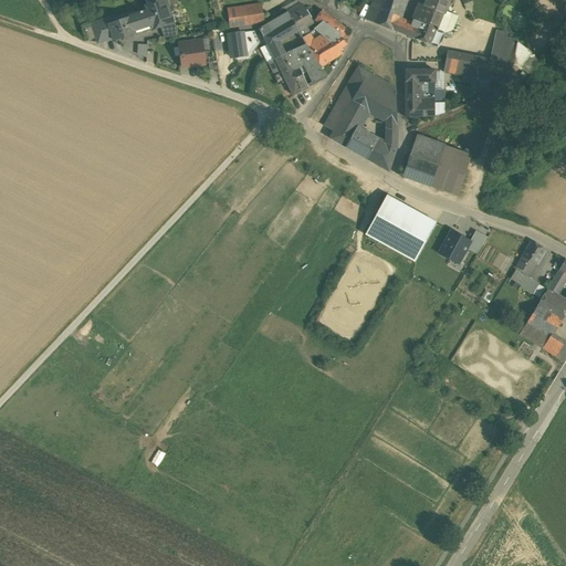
[(173,21),(165,0),(159,2),(161,8),(164,7),(169,22),(173,21)]
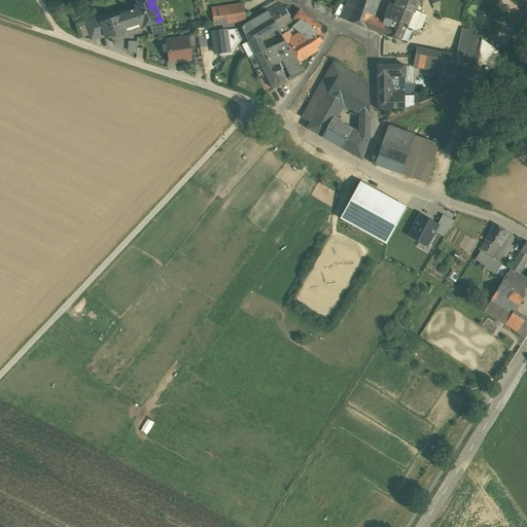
[(347,0),(341,19),(372,31),(376,22),(371,20),(377,0),(347,0)]
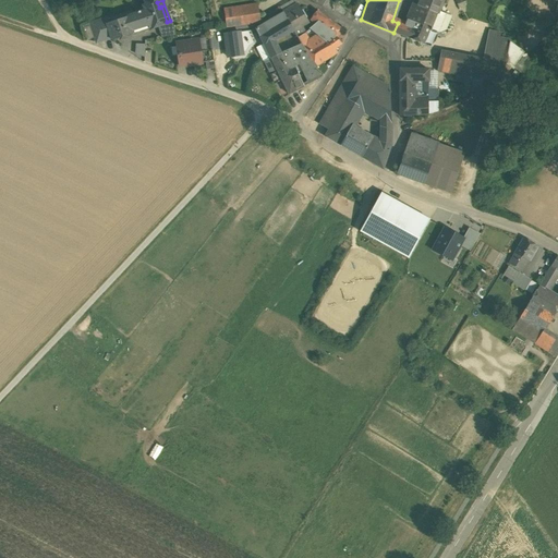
[(443,0),(420,0),(417,5),(437,13),(438,11),(443,0)]
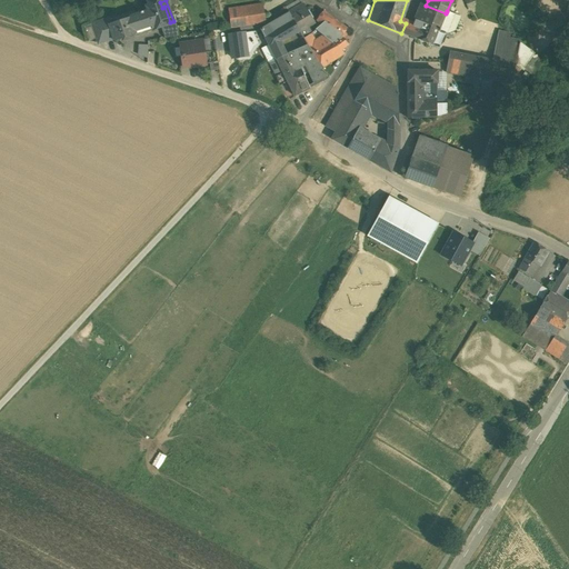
[(162,8),(160,2),(145,7),(147,12),(130,18),(136,35),(161,27),(176,22),(175,21),(173,21),(170,22),(165,7),(162,8)]
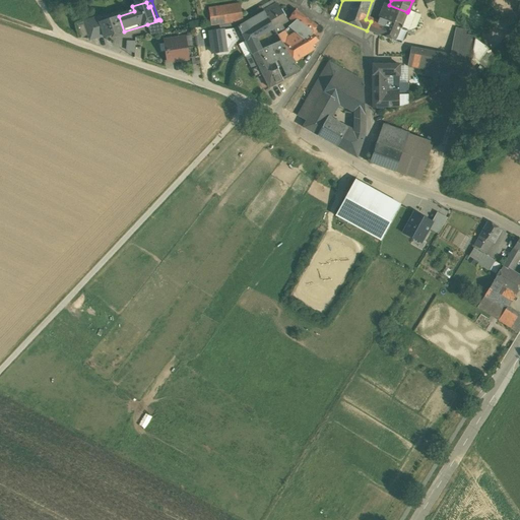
[(239,3),(209,8),(212,25),(242,21),(239,3)]
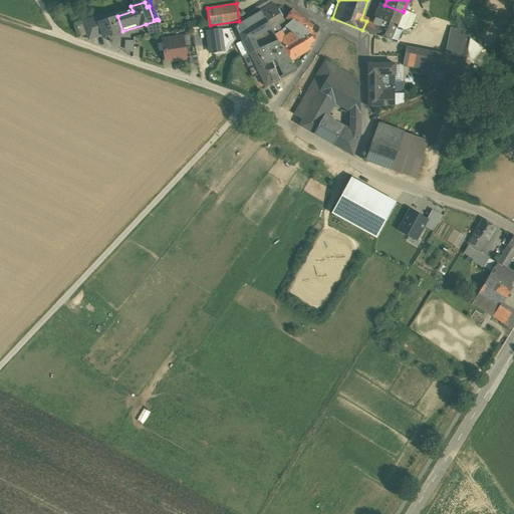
[(274,4),(261,12),(270,28),(273,25),(283,19),(274,4)]
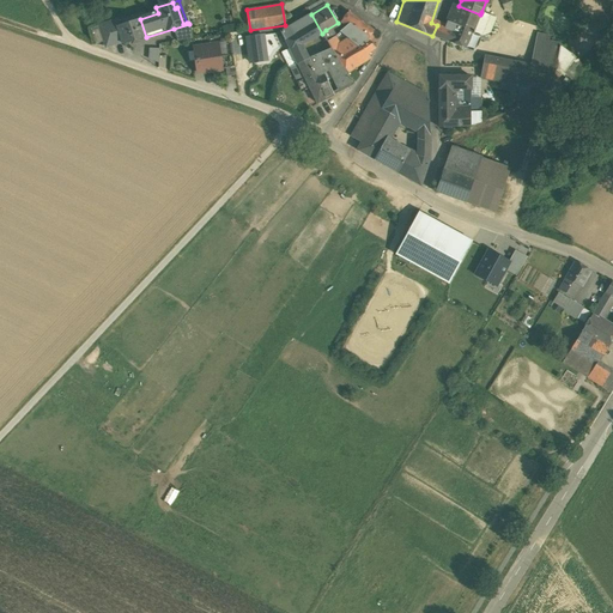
[(459,6),(455,5),(445,28),(441,40),(467,49),(469,42),(474,32),(480,14),(459,6)]
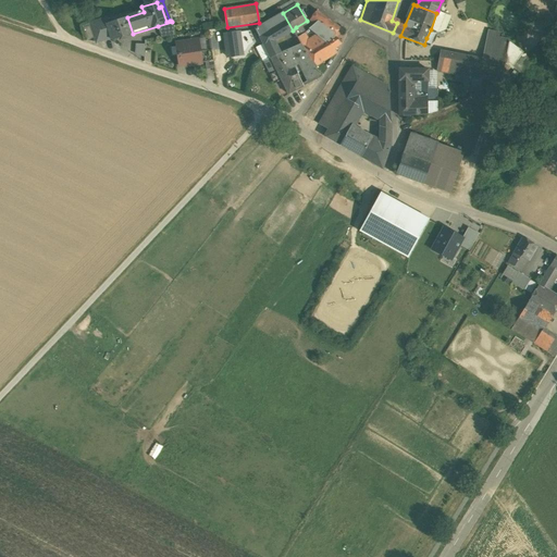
[(436,13),(431,29),(435,32),(437,33),(446,31),(450,16),(437,11),(436,13)]
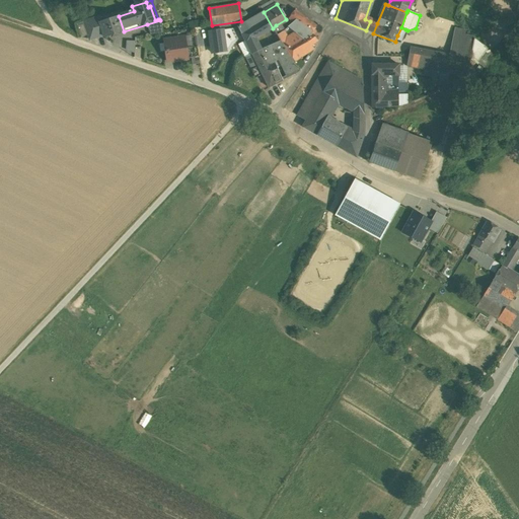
[(316,26),(295,11),(290,17),(295,21),(311,33),(316,26)]
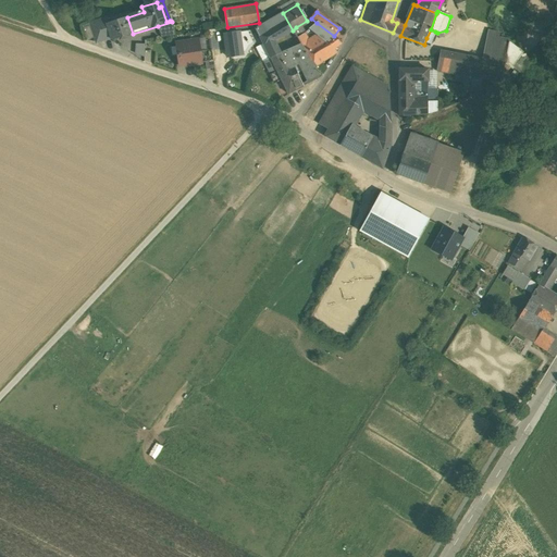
[(283,13),(256,29),(263,45),(274,40),(293,31),(283,13)]
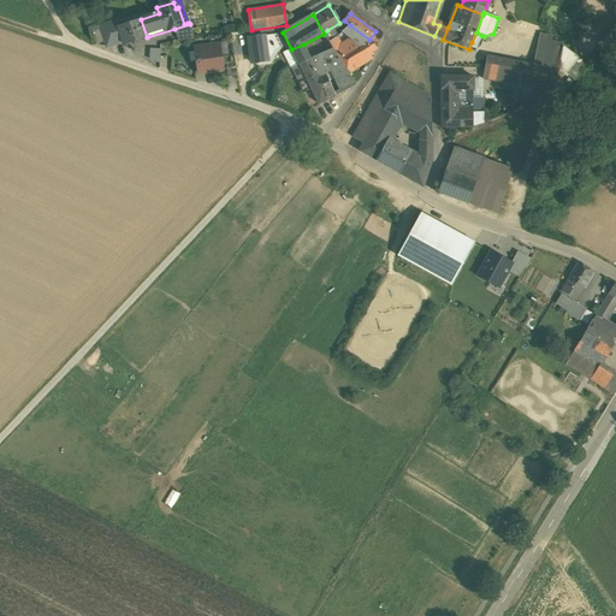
[(118,27),(123,42),(124,45),(147,37),(141,19),(118,27)]
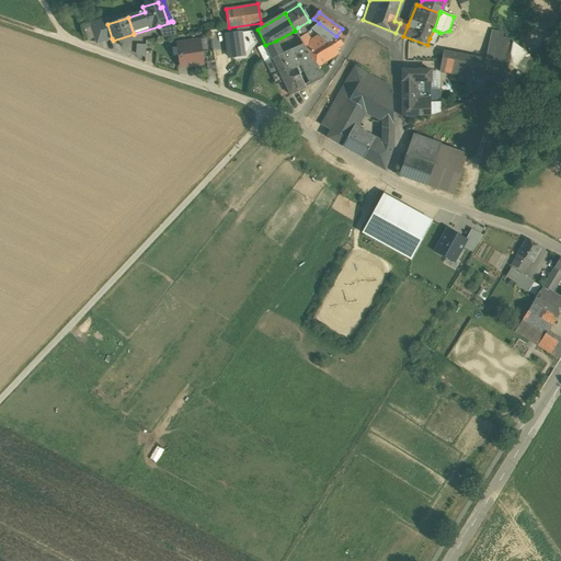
[(106,19),(91,23),(98,43),(112,38),(107,24),(106,19)]
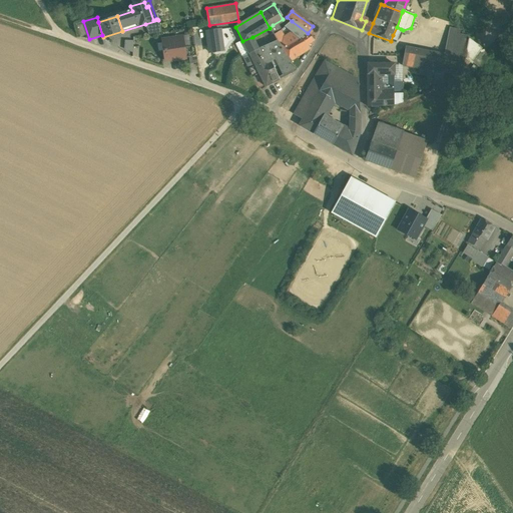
[(158,20),(145,24),(148,34),(161,32),(158,20)]
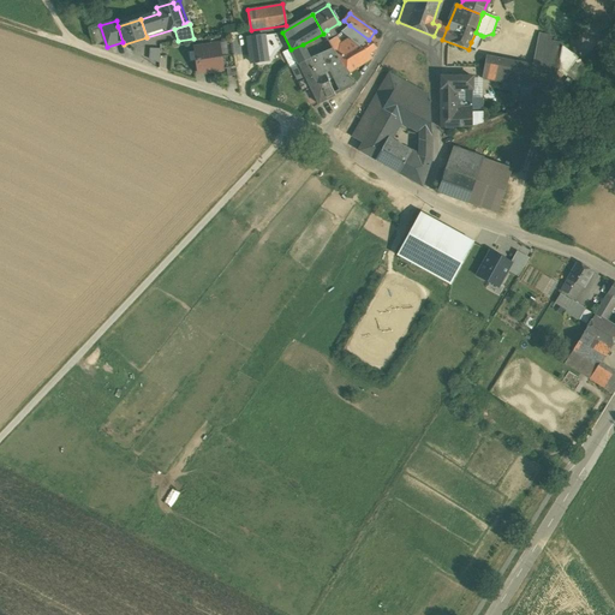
[(374,45),(369,40),(350,25),(341,33),(348,39),(369,53),(375,48),(374,45)]
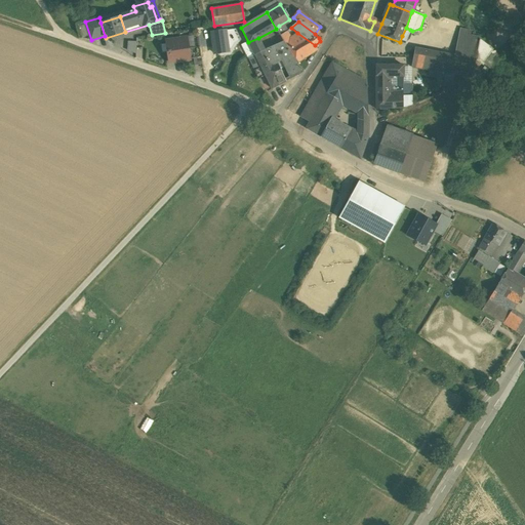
[(381,24),(374,22),(370,31),(377,34),(381,24)]
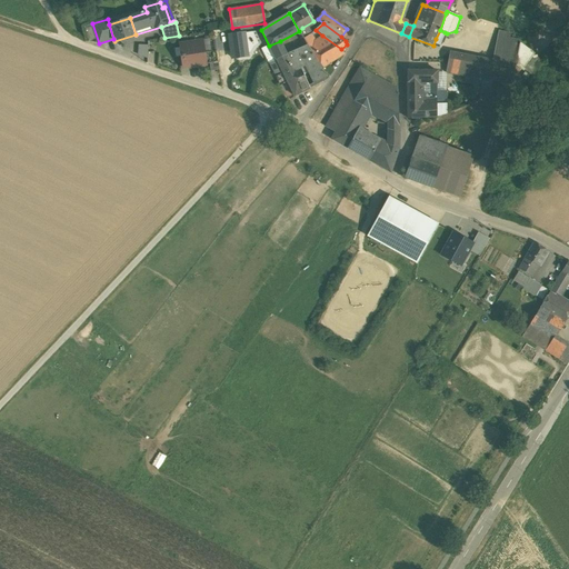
[(347,29),(341,37),(346,41),(352,33),(347,29)]
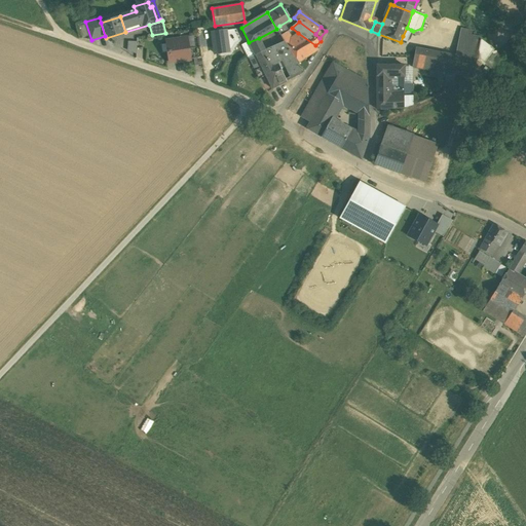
[(472,31),(461,29),(458,46),(479,50),(481,38),(472,36),(472,31)]
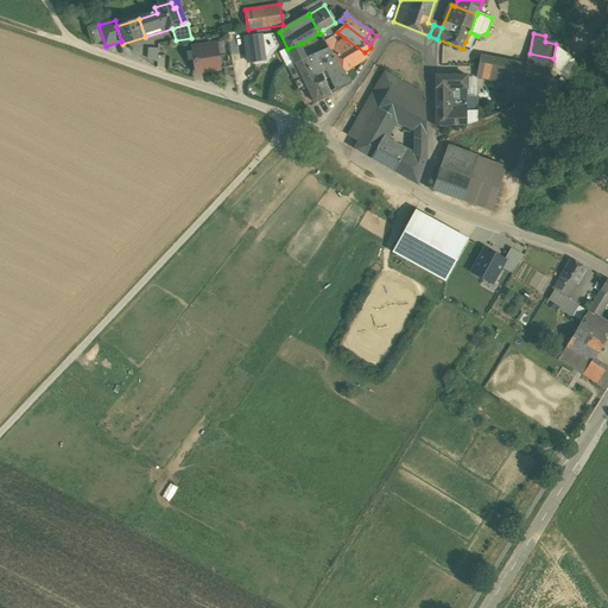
[(261,36),(246,38),(248,62),(265,61),(261,36)]
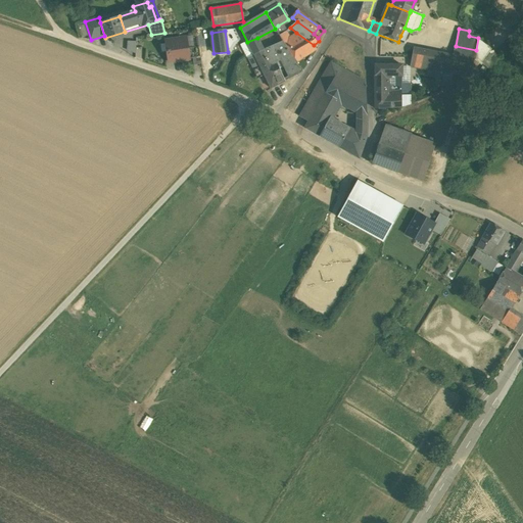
[(296,33),(289,37),(284,32),(279,35),(280,36),(288,49),(289,51),(290,50),(297,61),(303,57),(316,49),(314,45),(296,33)]
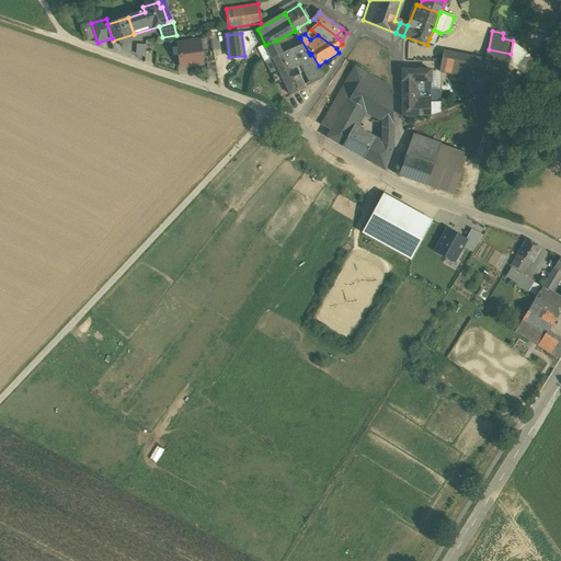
[(300,38),(290,44),(294,48),(304,44),(300,38)]
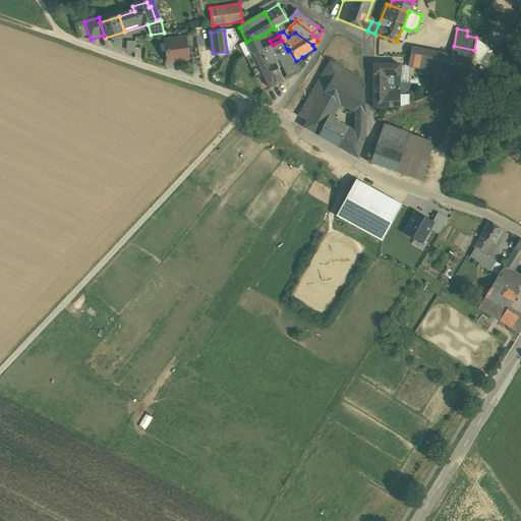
[(256,38),(246,42),(252,54),(263,50),(256,38)]
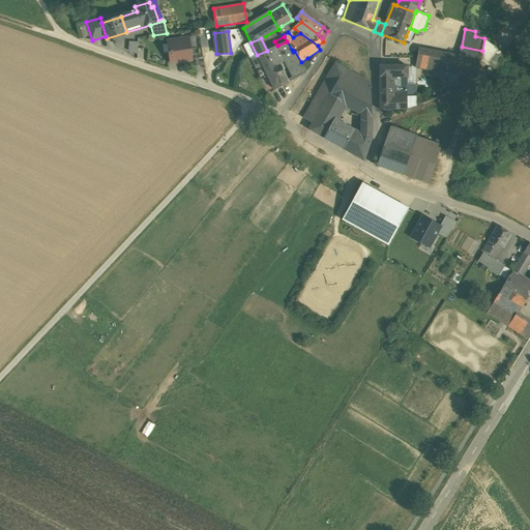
[(187,41),(178,42),(178,39),(168,41),(171,63),(196,59),(195,49),(188,50),(187,41)]
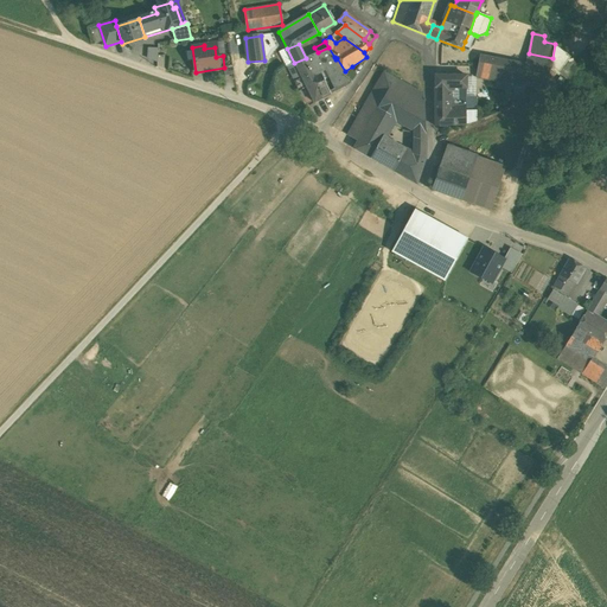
[(148,59),(159,59),(159,48),(148,48),(148,59)]
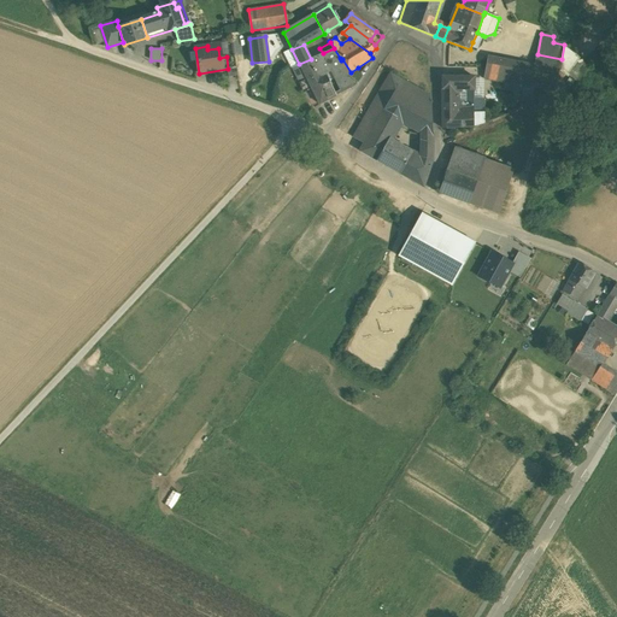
[(334,48),(323,53),(328,64),(340,58),(334,48)]
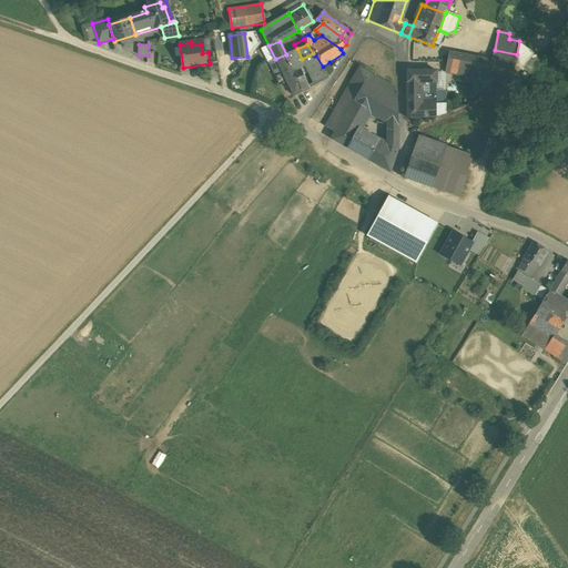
[(493,62),(472,59),(468,75),(478,78),(510,83),(517,54),(495,50),(493,62)]
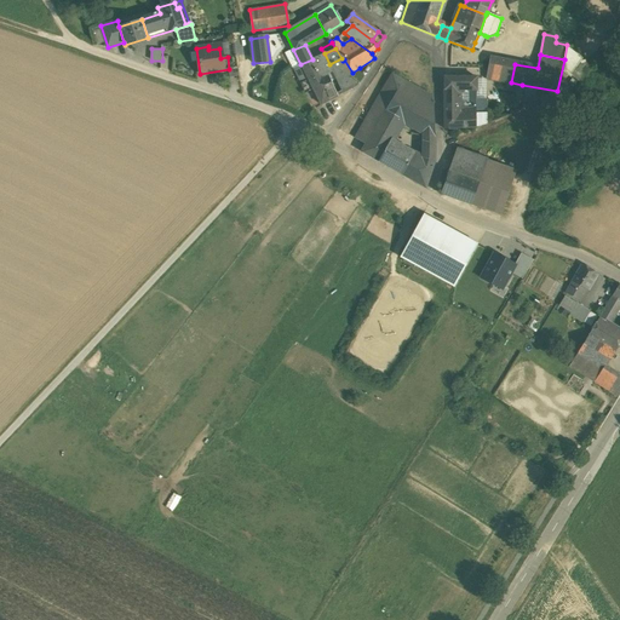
[(236,56),(228,57),(229,69),(230,78),(239,76),(236,62),(236,56)]
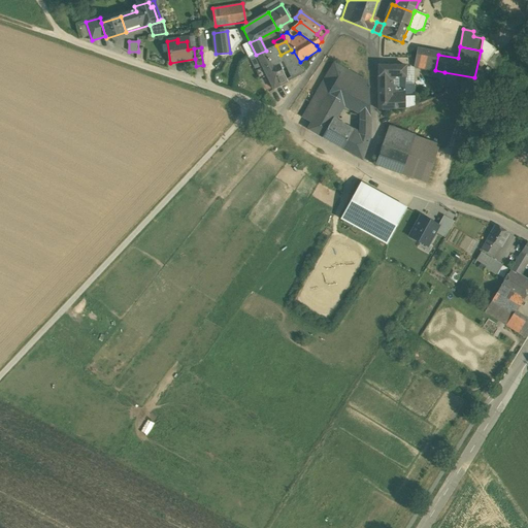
[(266,51),(256,55),(260,63),(275,55),(271,47),(266,51)]
